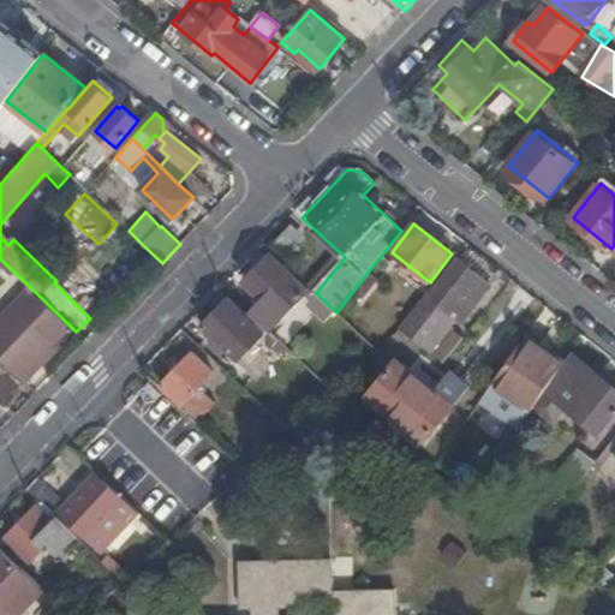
[(287,227),(272,245),(282,255),(299,238),(287,227)]
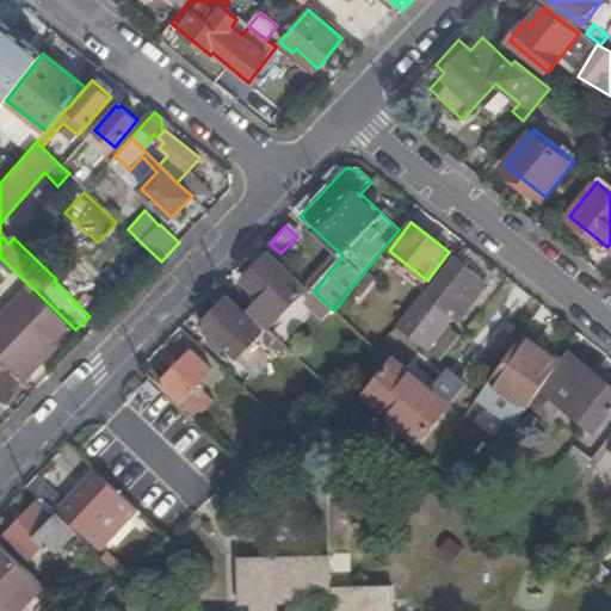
[(260,297),(257,302),(276,320),(307,288),(270,253),(244,281),(257,294),(260,297)]
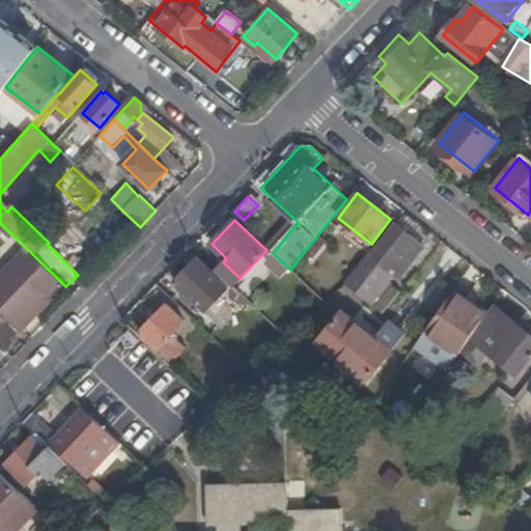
[(368,254),(345,283),(357,292),(379,264),(398,279),(424,246),(396,224),(370,257),(368,254)]
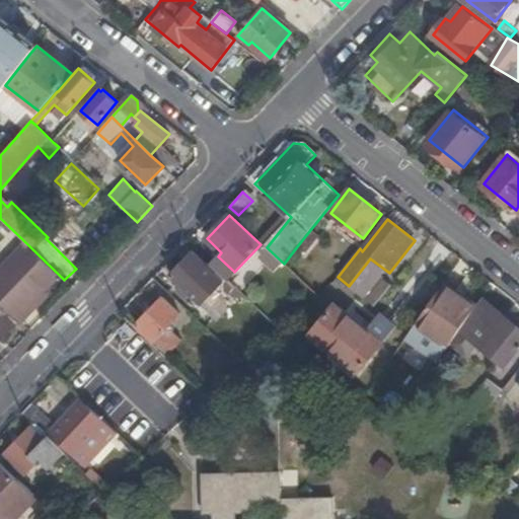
[(318,238),(309,231),(297,246),(306,254),(318,238)]
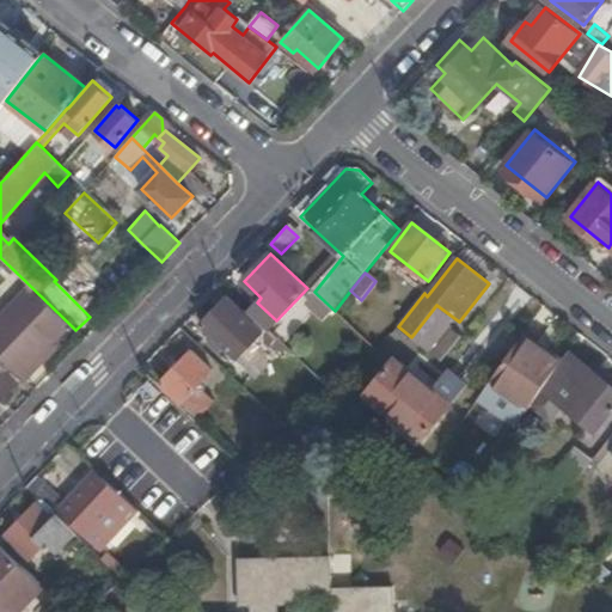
[(26,282),(0,310),(0,357),(25,381),(41,366),(36,362),(54,343),(71,325),(26,282)]
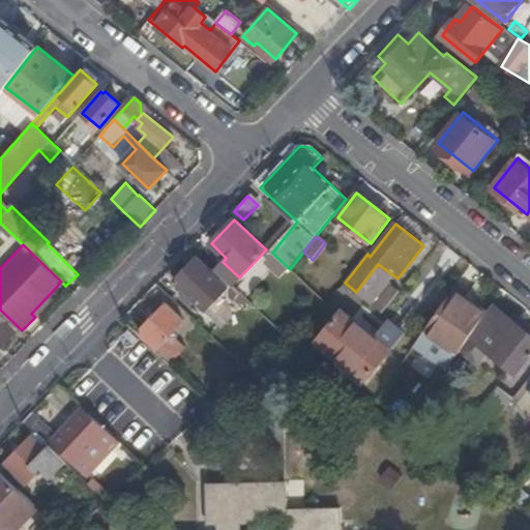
[(282,276),(290,269),(274,255),(266,263),(282,276)]
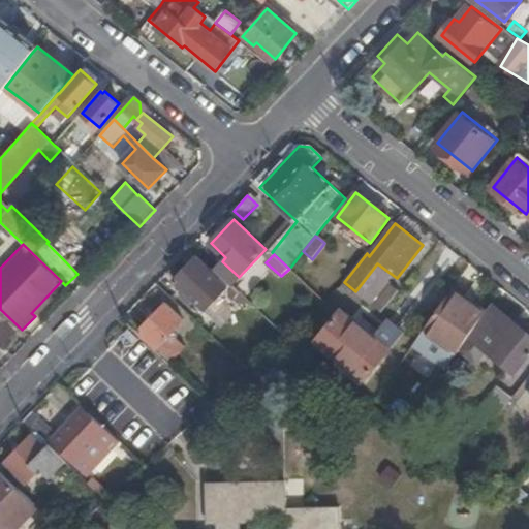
[(231,302),(240,292),(227,280),(223,276),(220,279),(197,257),(175,281),(189,296),(186,299),(196,309),(203,308),(208,305),(220,291),(231,302)]
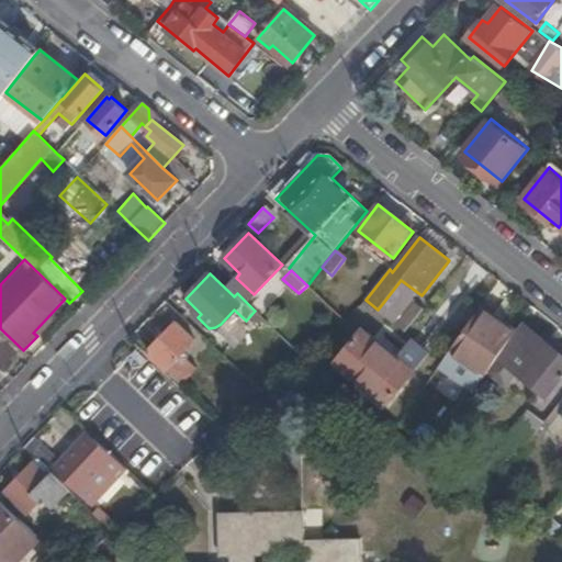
[(242,289),(237,293),(242,298),(246,293),(242,289)]
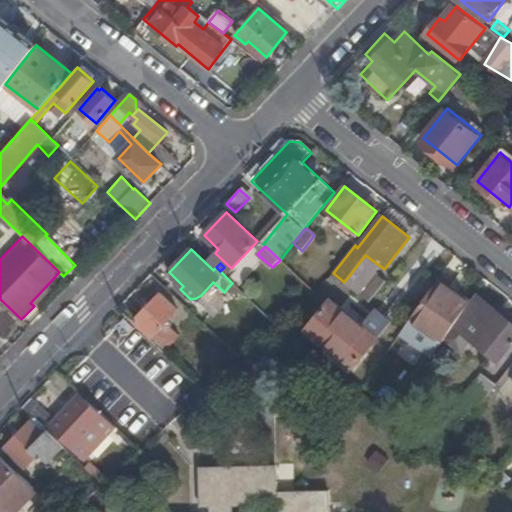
[(375,275),(359,295),(357,297),(368,303),(384,283),(375,275)]
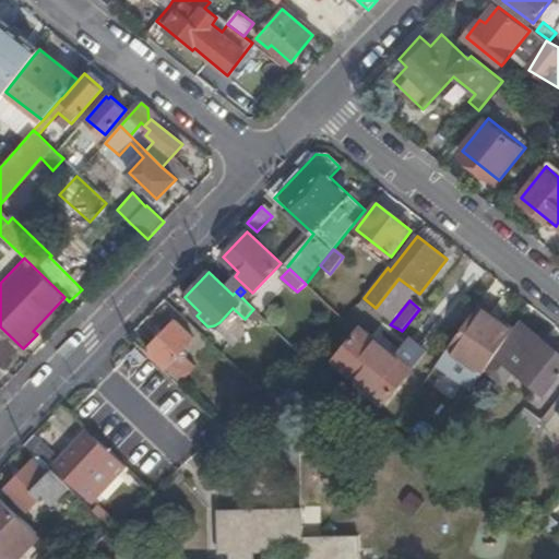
[(474,311),(436,366),(464,388),(475,370),(482,376),(486,370),(489,364),(511,332),(497,322),(494,326),(474,311)]
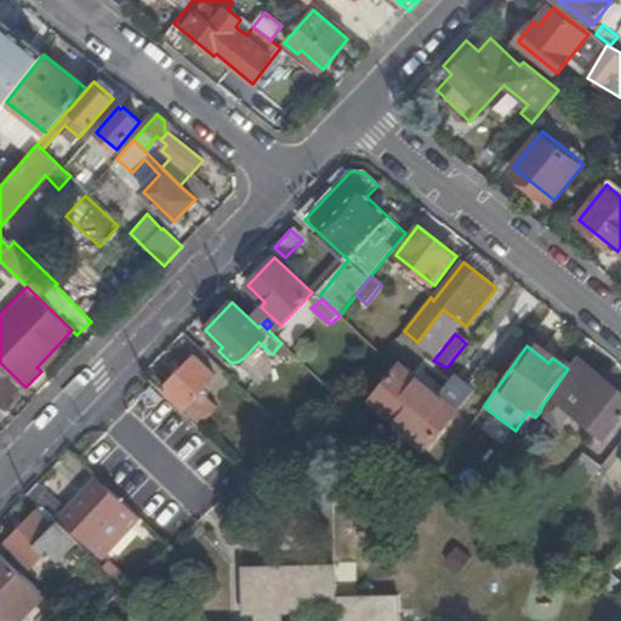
[(36,368),(41,371),(60,352),(55,348),(36,368)]
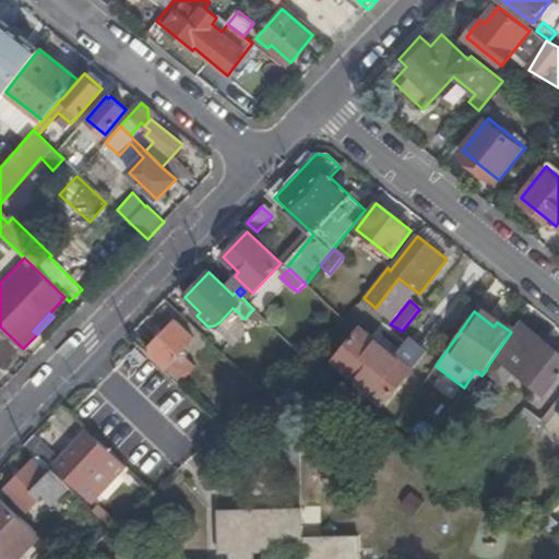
[(181,351),(194,337),(175,320),(147,351),(181,383),(198,367),(181,351)]
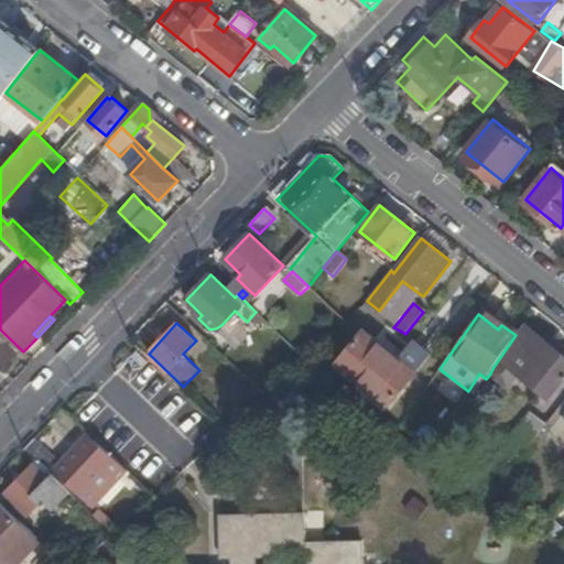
[(494,367),(490,373),(508,387),(519,372),(549,397),(563,376),(563,351),(552,343),(548,343),(527,326),(494,367)]
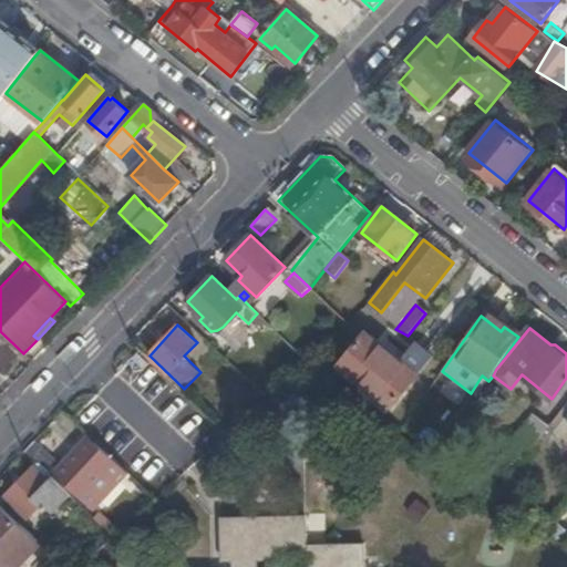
[(366,332),(339,366),(390,406),(416,373),(366,332)]
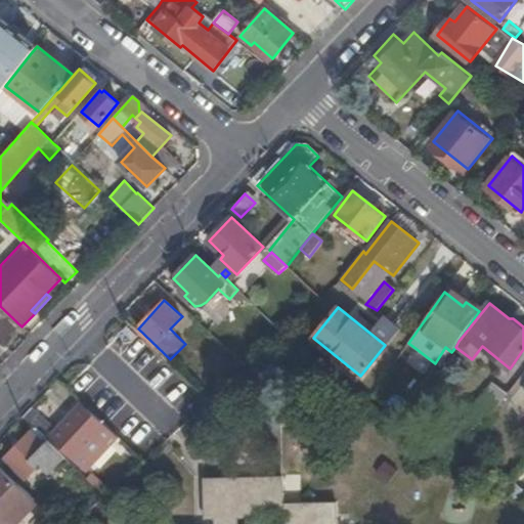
[(0,344),(12,332),(0,318),(0,344)]
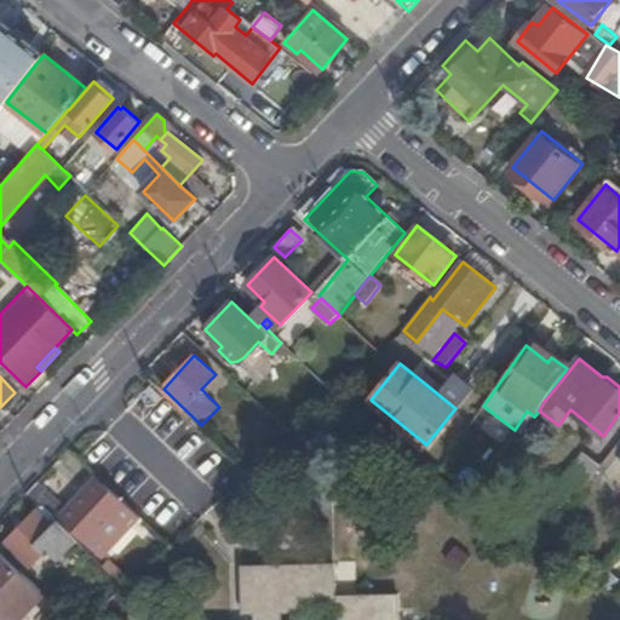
[(564,511),(600,468),(584,453),(547,499),(564,511)]
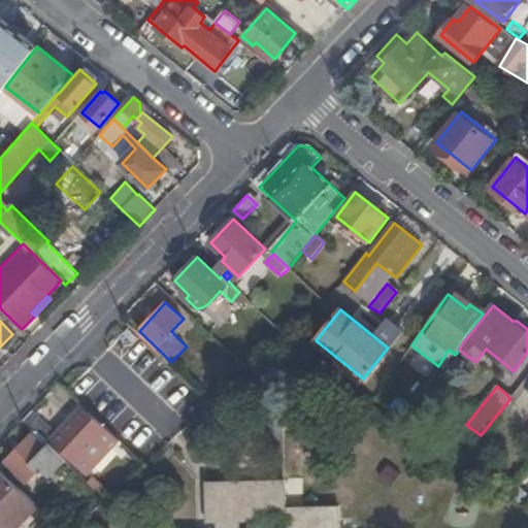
[(119,441),(84,407),(53,440),(76,463),(103,435),(113,447),(119,441)]
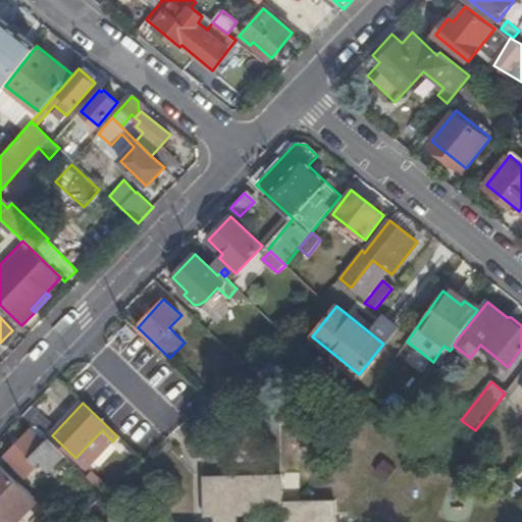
[(53,425),(33,406),(23,416),(44,435),(53,425)]
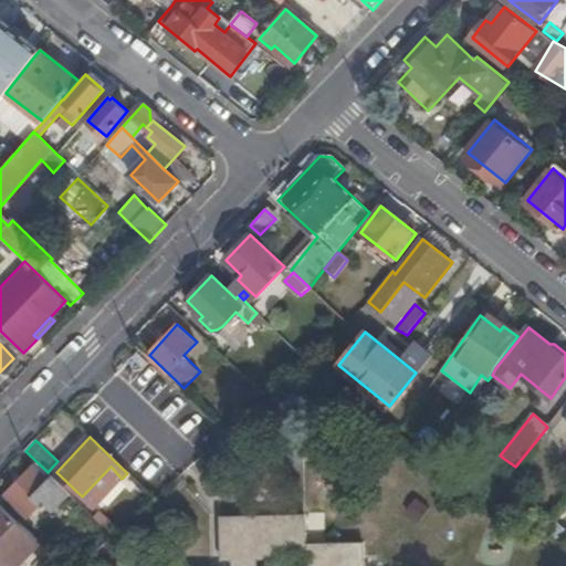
[(51,515),(70,494),(52,477),(49,480),(34,465),(4,496),(29,519),(41,506),(51,515)]
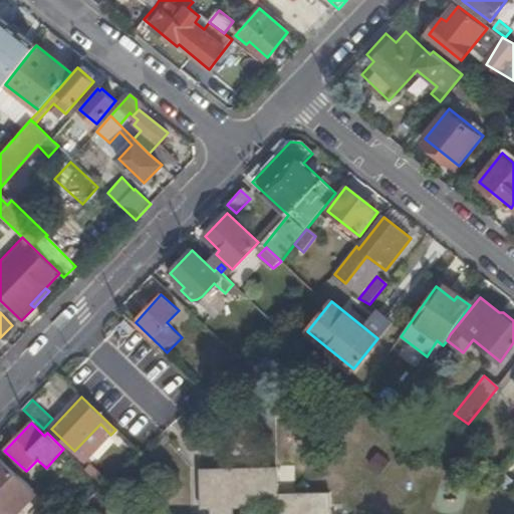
[(0,513),(14,513),(35,491),(0,457),(0,513)]
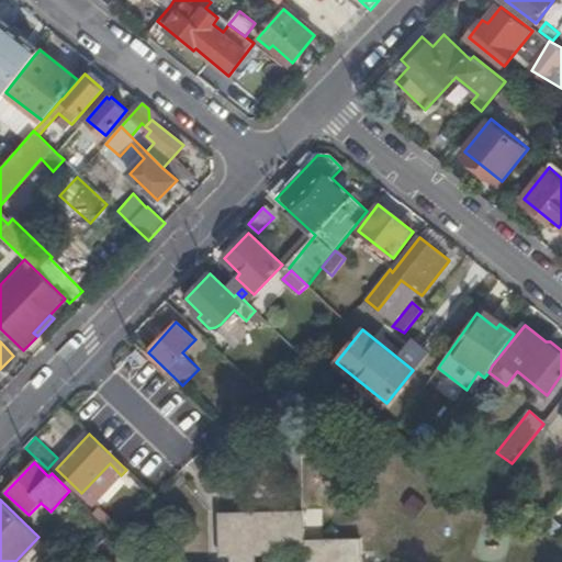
[(236,561),(361,561),(361,539),(303,540),(302,509),(216,513),(216,558),(228,557),(236,557),(236,561)]
